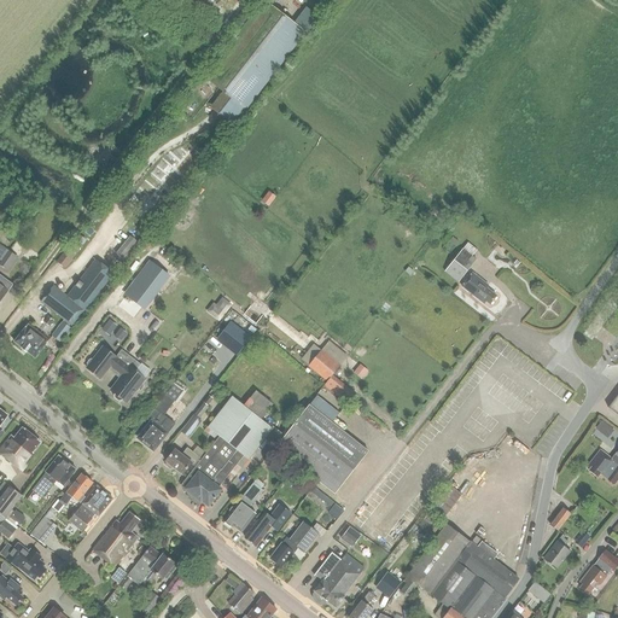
[(307,35),(305,34),(268,4),(208,81),(235,103),(225,117),(234,126),(307,35)]
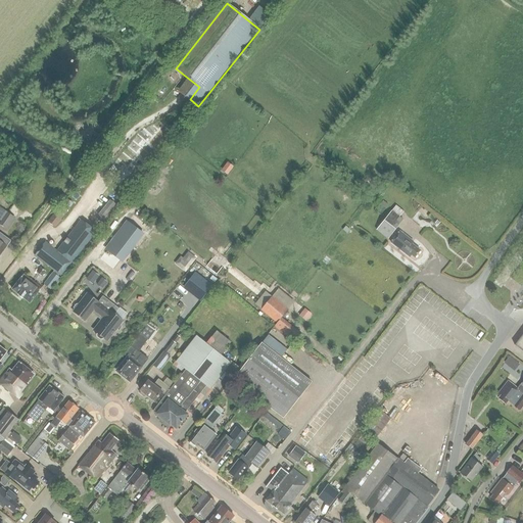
[(103,221),(115,205),(109,201),(98,216),(103,221)]
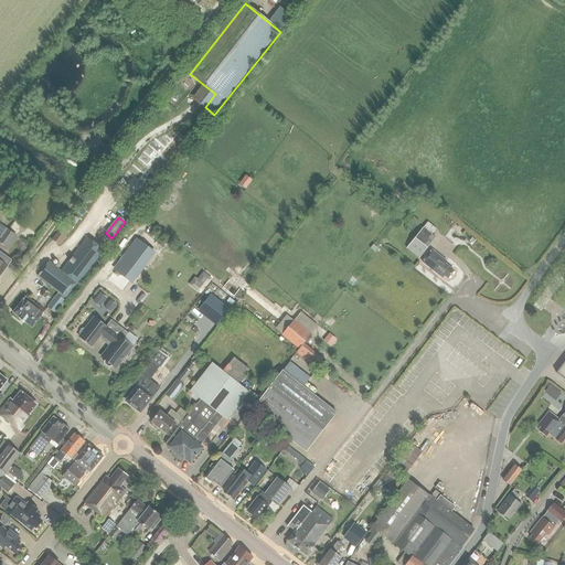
[(75,225),(67,220),(52,240),(59,245),(75,225)]
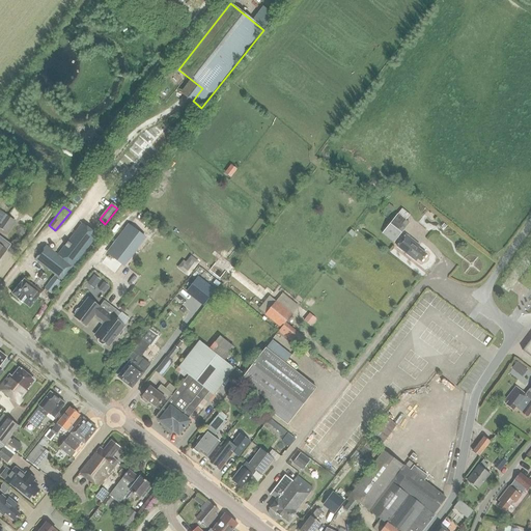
[(394,241),(409,223),(397,214),(383,232),(394,241)]
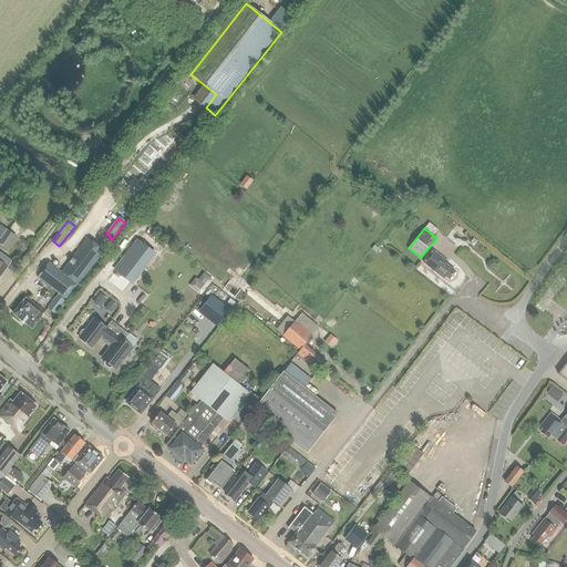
[(8,230),(0,240),(0,243),(6,247),(14,235),(8,230)]
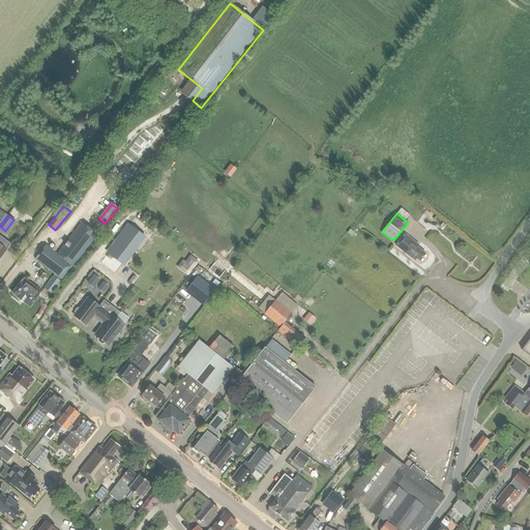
[(57,255),(46,245),(35,259),(62,280),(72,266),(74,267),(97,236),(82,224),(57,255)]
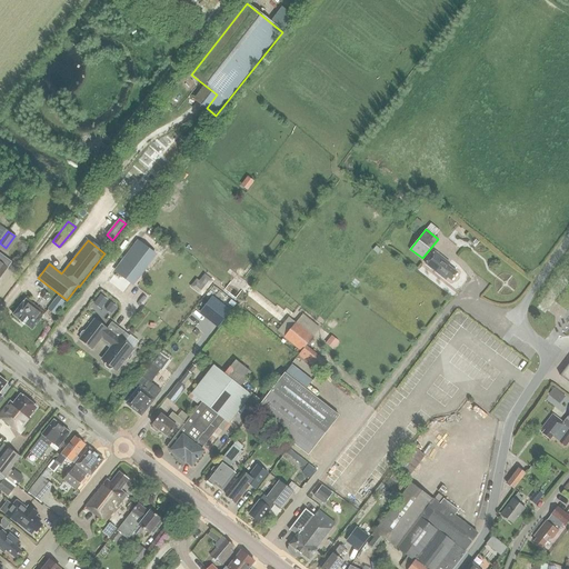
[(137,241),(115,270),(133,285),(157,256),(137,241)]
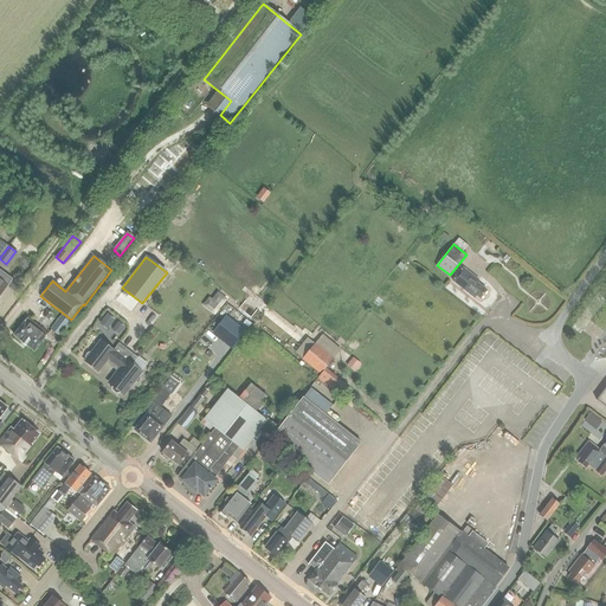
[(477,295),(481,298),(487,290),(477,283),(479,281),(463,268),(453,281),(475,298),(477,295)]
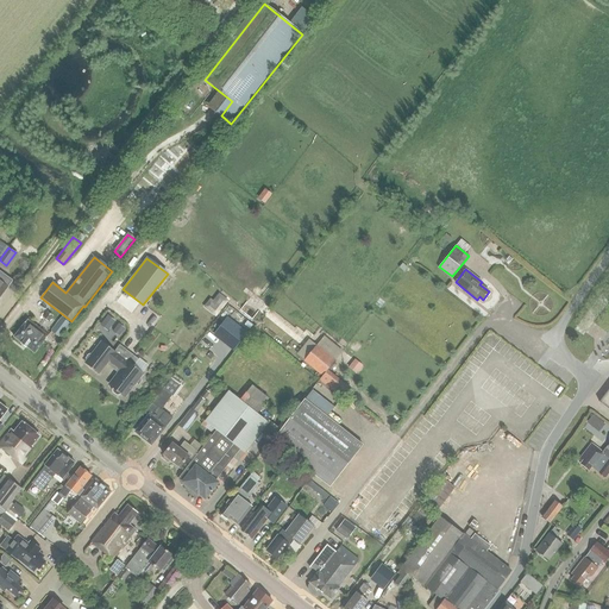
[(0,271),(0,295),(12,281),(0,271)]
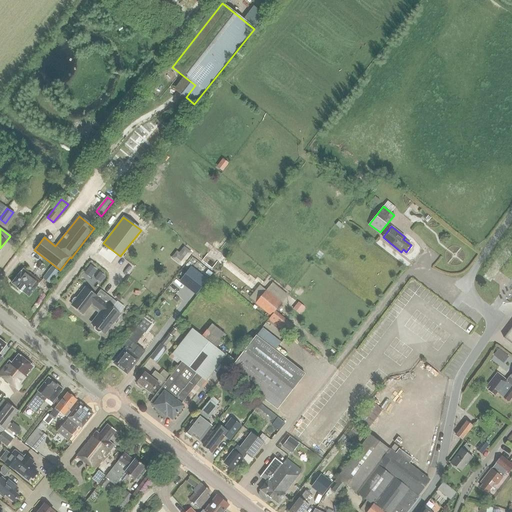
[(153,245),(161,236),(154,229),(145,237),(153,245)]
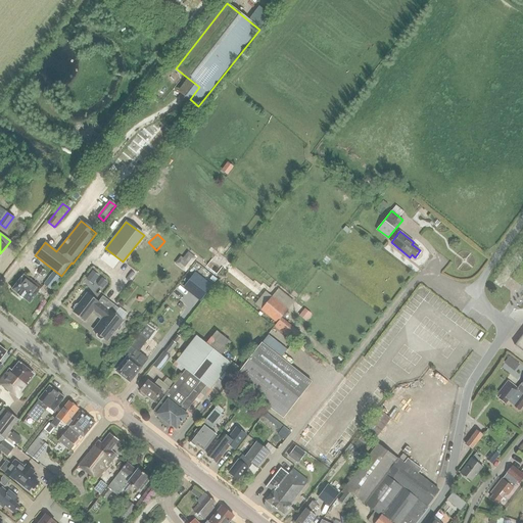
[(98,276),(93,272),(89,277),(94,282),(98,276)]
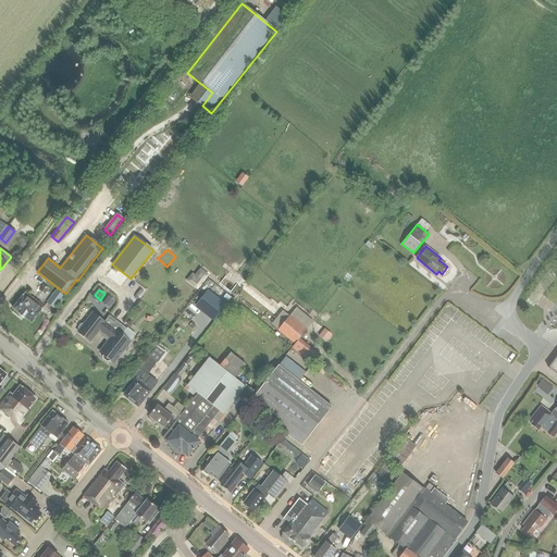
[(47,302),(54,308),(63,296),(56,291),(47,302)]
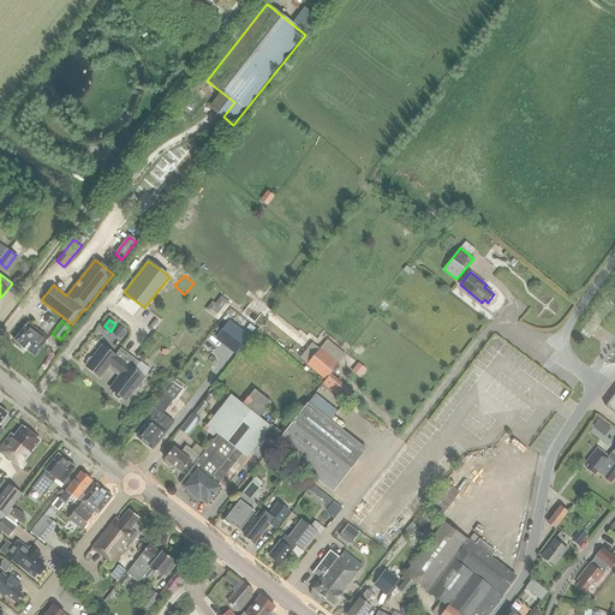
[(23,347),(23,348),(27,352),(28,351),(35,357),(49,339),(28,322),(15,340),(23,347)]
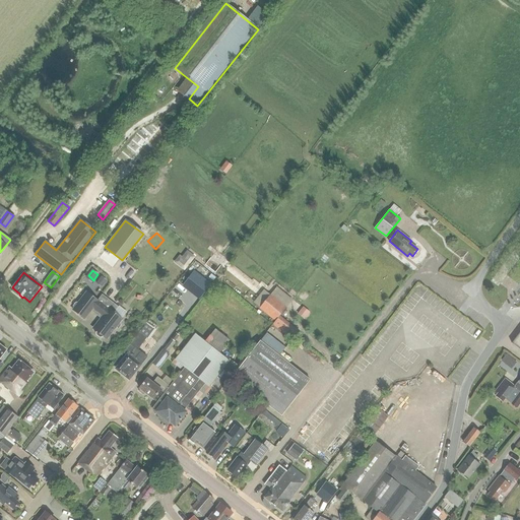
[(184,285),(200,299),(210,285),(194,273),(184,285)]
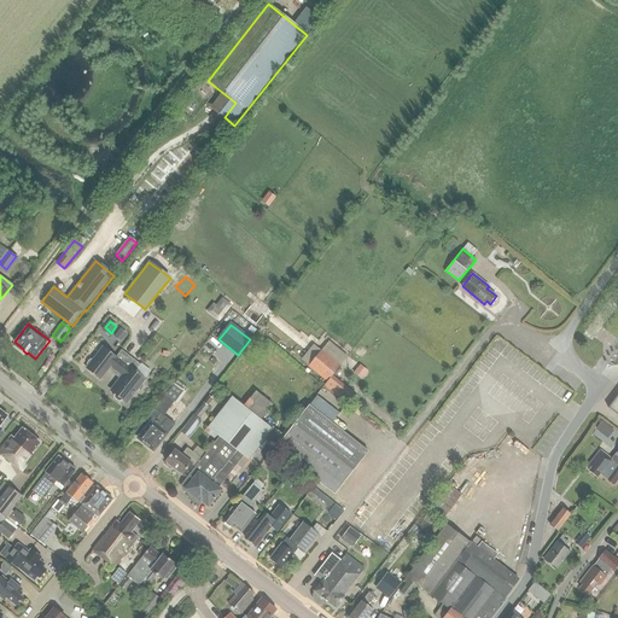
[(121,330),(115,337),(120,340),(126,333),(121,330)]
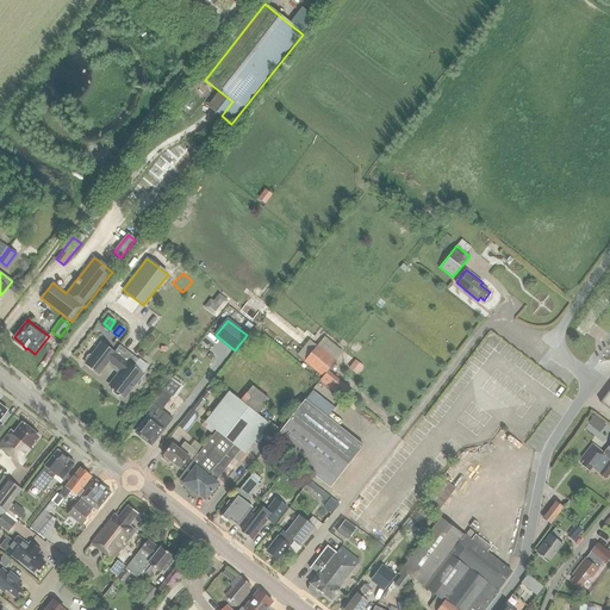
[(124,397),(130,388),(131,388),(135,385),(136,386),(138,386),(141,383),(141,379),(139,379),(143,374),(132,367),(138,360),(119,346),(114,353),(103,343),(92,355),(91,355),(88,355),(86,359),(86,362),(87,362),(86,365),(98,374),(106,363),(107,363),(110,360),(122,369),(118,374),(116,377),(117,378),(110,387),(113,390),(112,391),(113,393),(117,396),(119,396),(120,394),(124,397)]
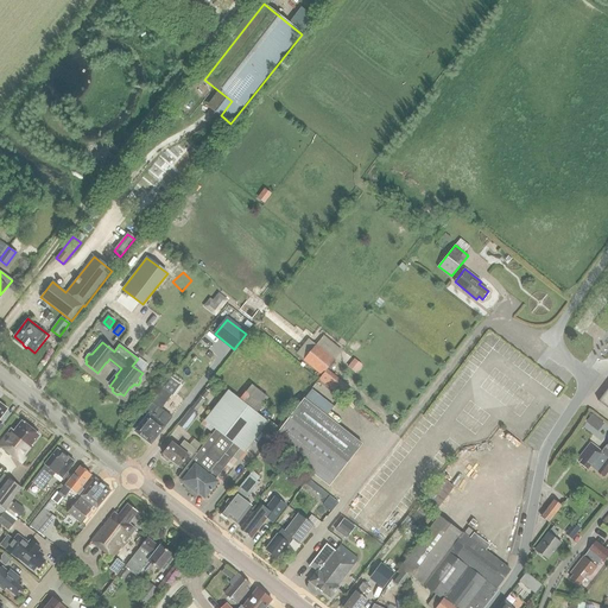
[(322,377),(335,360),(316,344),(303,361),(322,377)]
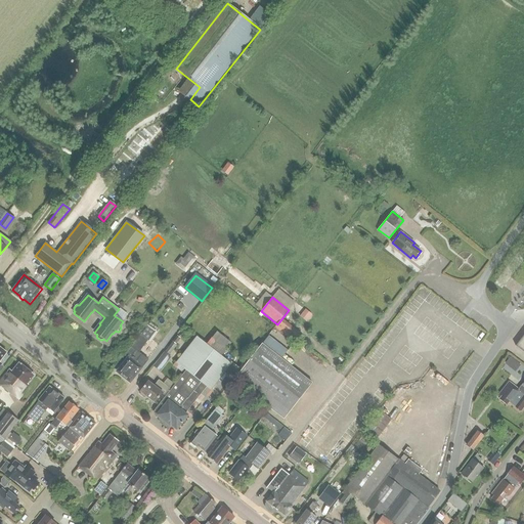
[(304,308),(299,315),(306,321),(311,314),(304,308)]
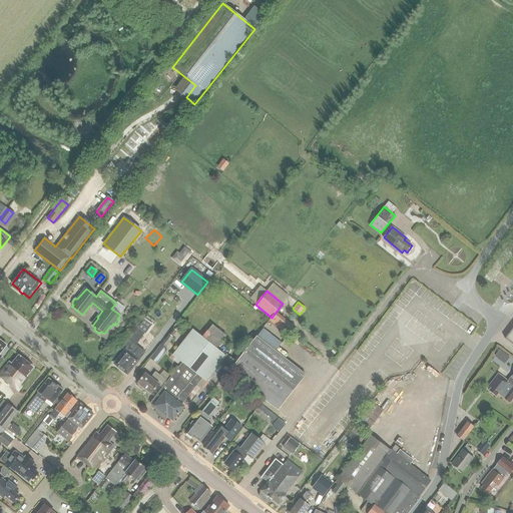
[(209,323),(200,336),(215,347),(224,335),(209,323)]
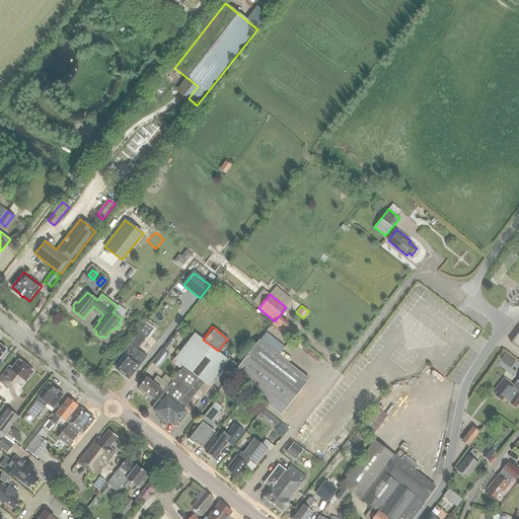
[(127,354),(116,368),(129,379),(146,357),(137,350),(146,338),(138,331),(124,351),(127,354)]
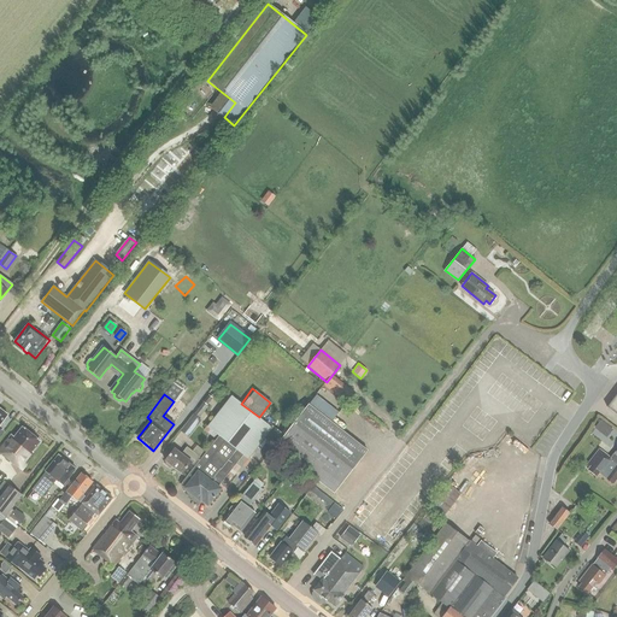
[(209,395),(203,403),(207,406),(212,399),(209,395)]
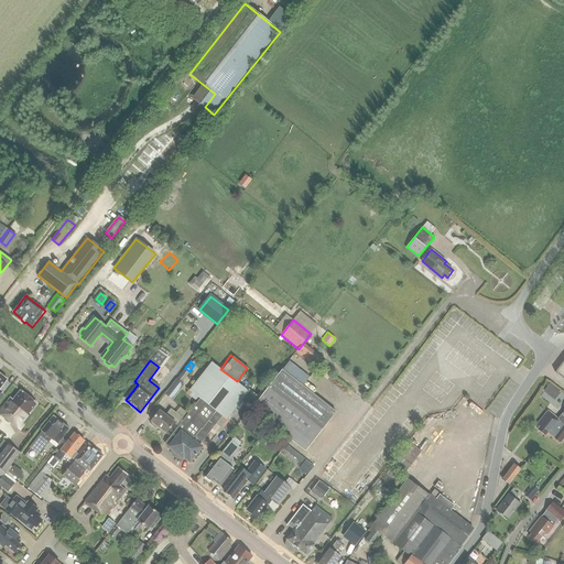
[(240,402),(251,410),(260,399),(249,390),(248,391),(212,362),(190,391),(199,398),(197,401),(183,419),(177,426),(179,425),(184,430),(182,433),(181,432),(170,447),(183,457),(184,457),(191,462),(195,456),(196,456),(201,451),(199,449),(202,447),(198,445),(216,424),(220,427),(240,402)]
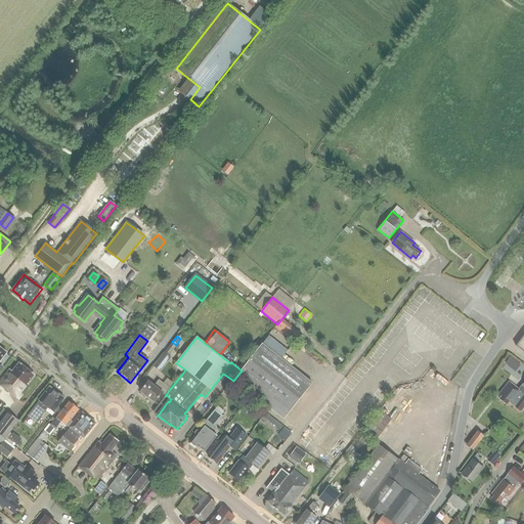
[(262,344),(242,370),(233,381),(284,420),(312,383),(262,344)]
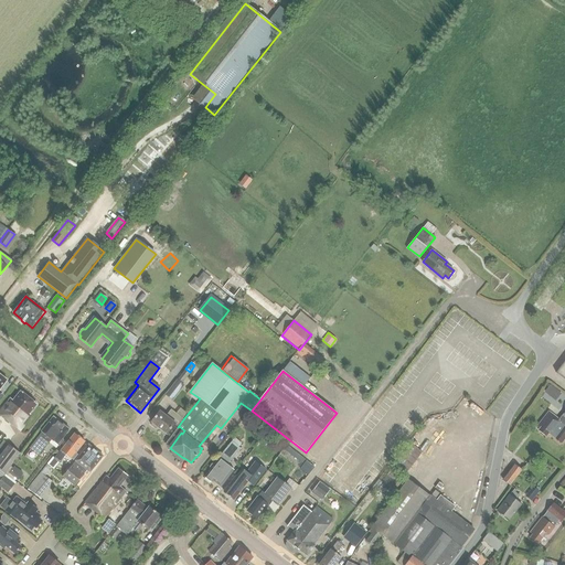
[(172,401),(184,385),(177,381),(166,396),(172,401)]
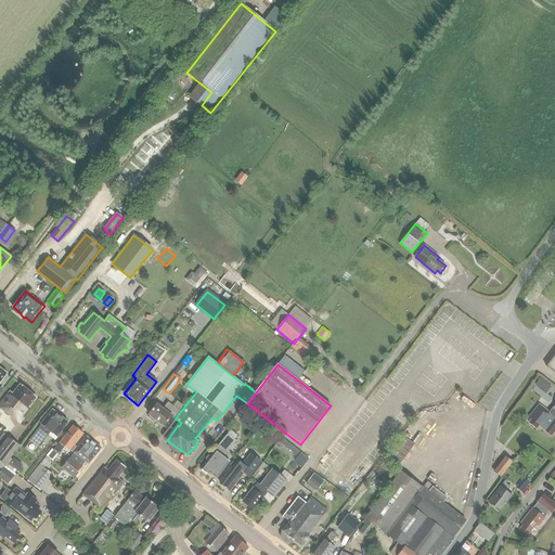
[(542,396),(549,384),(538,378),(531,389),(542,396)]
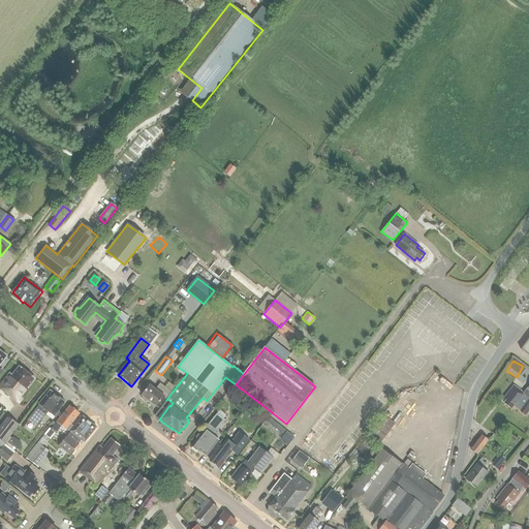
[(177,366),(175,369),(179,372),(185,376),(187,373),(178,367),(177,366)]
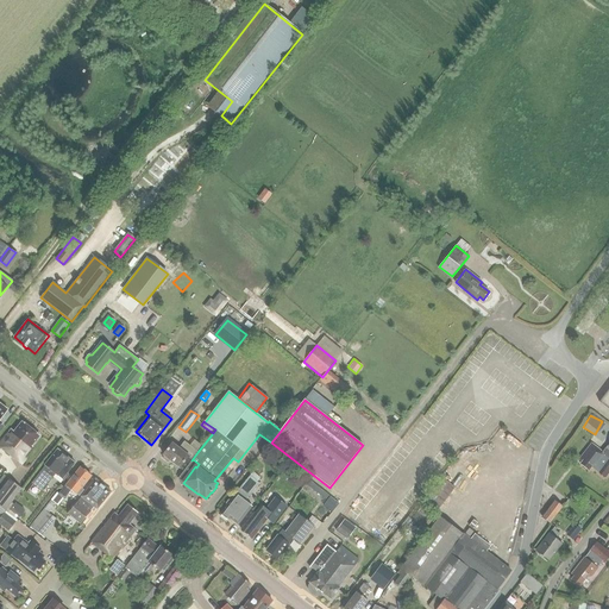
[(32,446),(39,435),(23,422),(14,432),(11,429),(0,443),(0,446),(22,464),(35,447),(32,446)]
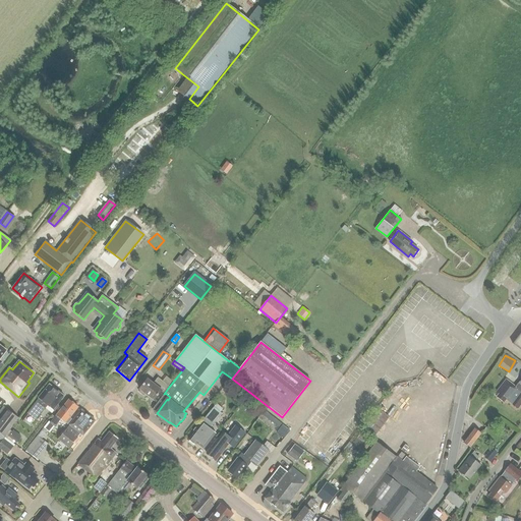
[(399,374),(409,370),(407,365),(397,369),(399,374)]
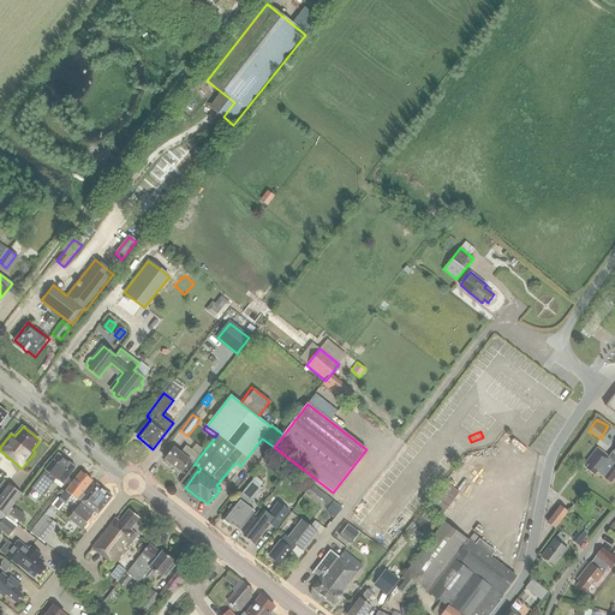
[(458,435),(452,447),(459,451),(465,437),(458,435)]
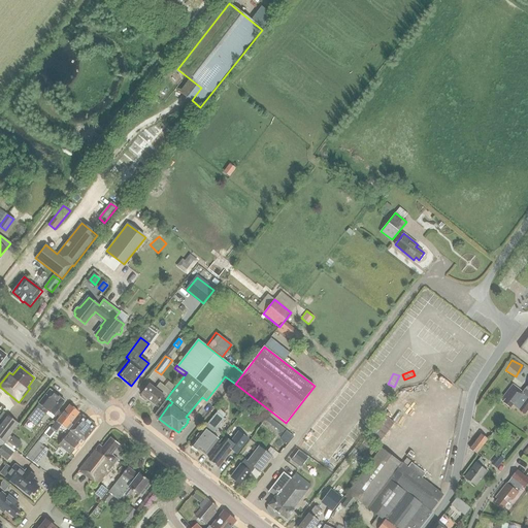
[(142,396),(140,398),(145,401),(146,399),(156,406),(164,397),(166,399),(171,392),(160,383),(155,389),(149,385),(141,395),(142,396)]
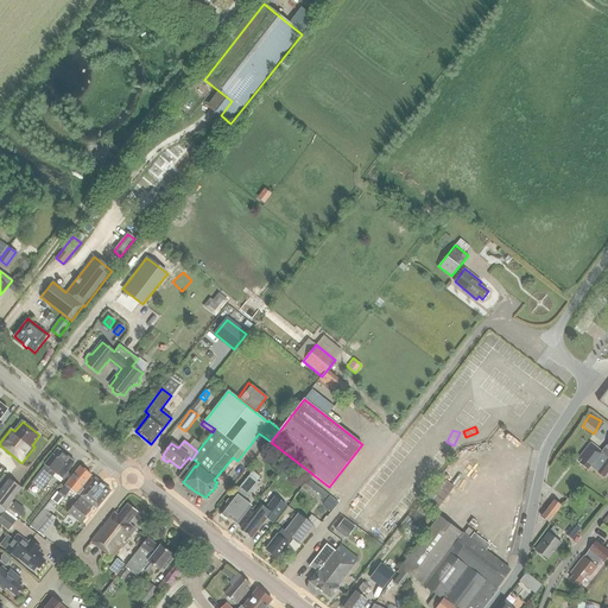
[(607,444),(602,453),(590,443),(578,457),(582,460),(578,463),(587,469),(589,467),(603,477),(607,470),(607,444)]
